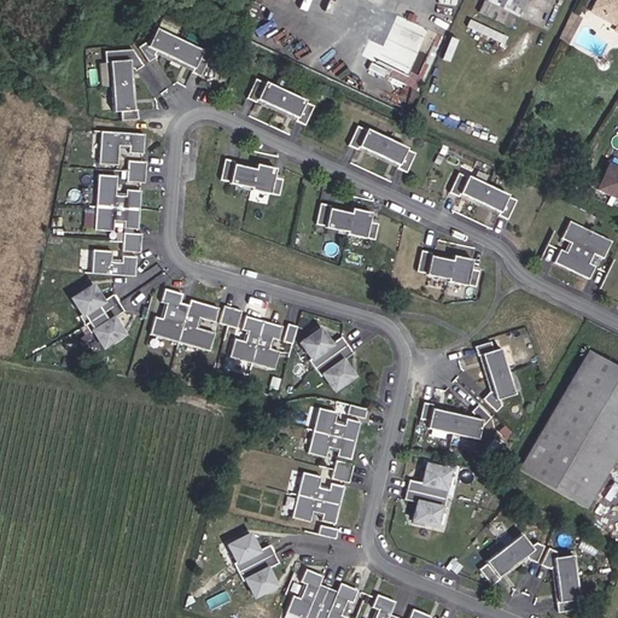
[(483,0),(478,12),(511,28),(524,0),(483,0)]
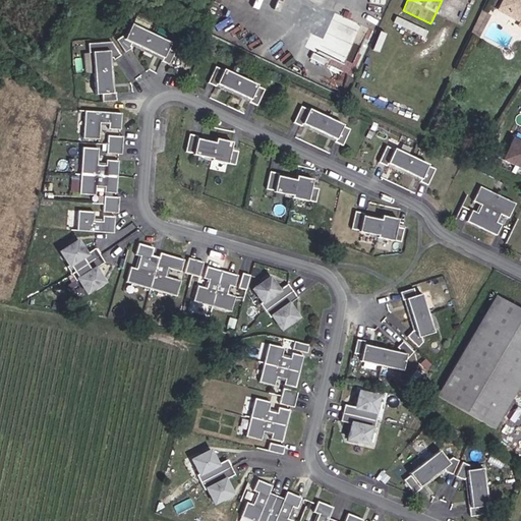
[(482,12),(488,15),(494,3),(487,0),(482,12)]
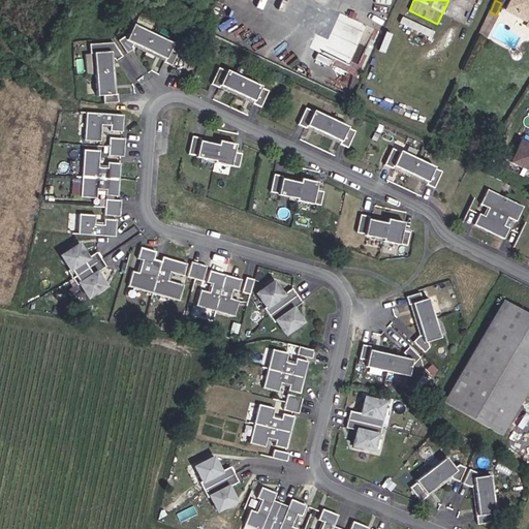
[(305,7),(298,25),(317,33),(324,17),(323,13),(323,12),(309,6),(305,7)]
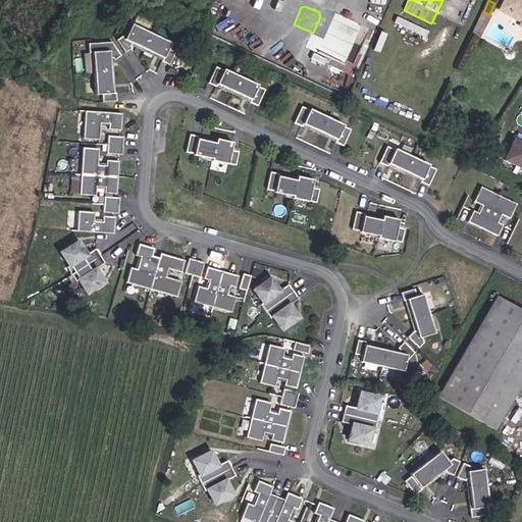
[(489,15),(483,12),(479,21),(485,24),(489,15)]
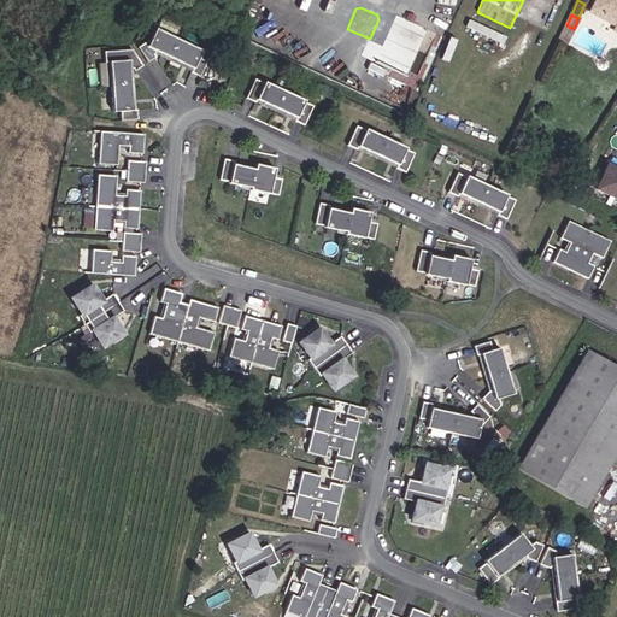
[(204,51),(157,28),(152,40),(151,39),(140,46),(150,62),(158,56),(157,53),(160,51),(194,66),(193,71),(201,75),(209,62),(200,58),(204,51)]
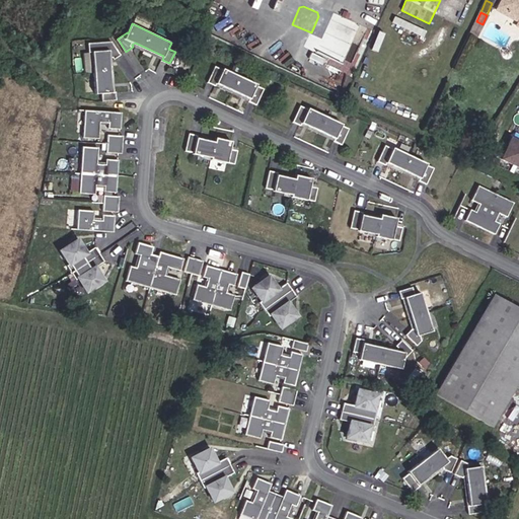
[(113,39),(90,41),(91,50),(94,49),(97,91),(103,90),(104,99),(119,97),(118,89),(115,90),(112,55),(115,55),(115,56),(122,52),(113,39)]
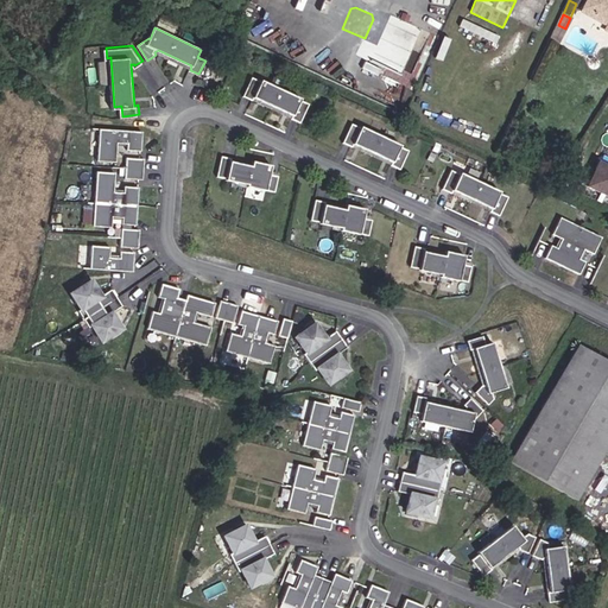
[(261,80),(253,75),(244,95),(253,99),(254,96),(293,114),(292,118),(302,121),(310,102),(302,99),(303,97),(263,78),(261,80)]
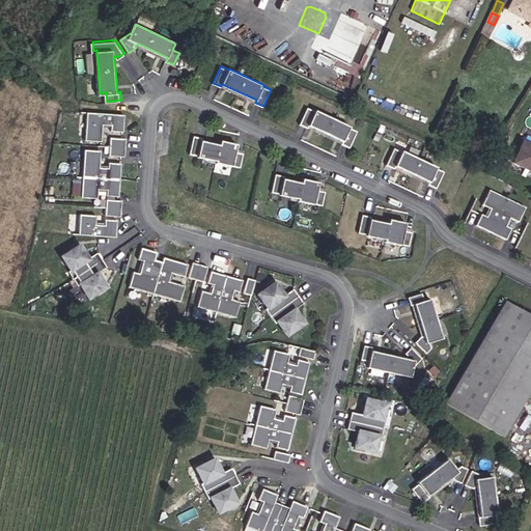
[(315,110),(308,106),(300,122),(308,127),(309,124),(343,140),(342,143),(351,146),(358,130),(351,127),(351,126),(315,109),(315,110)]
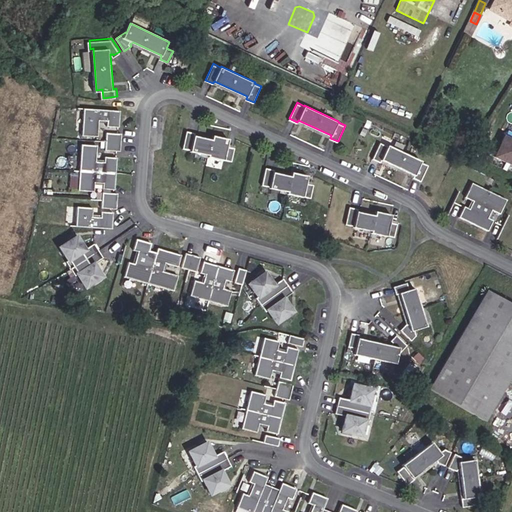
[(107,138),(120,139),(121,123),(83,121),(82,147),(98,148),(99,132),(107,133),(107,138)]
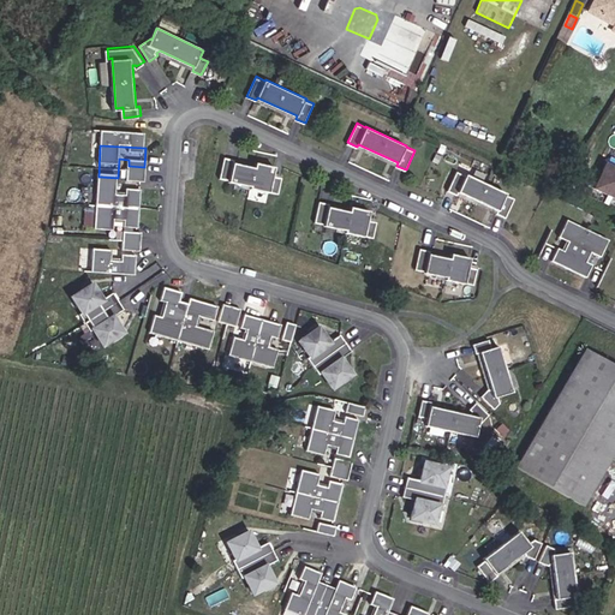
[(236,157),(226,155),(221,175),(231,178),(230,179),(251,185),(251,186),(269,191),(269,190),(279,192),(282,177),(273,174),(275,166),(256,161),(256,166),(234,161),(236,157)]
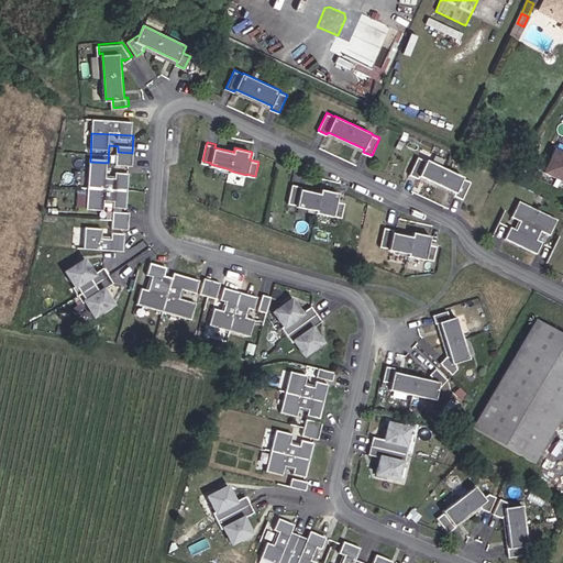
[(562,144),(561,144),(549,165),(562,173),(562,144)]
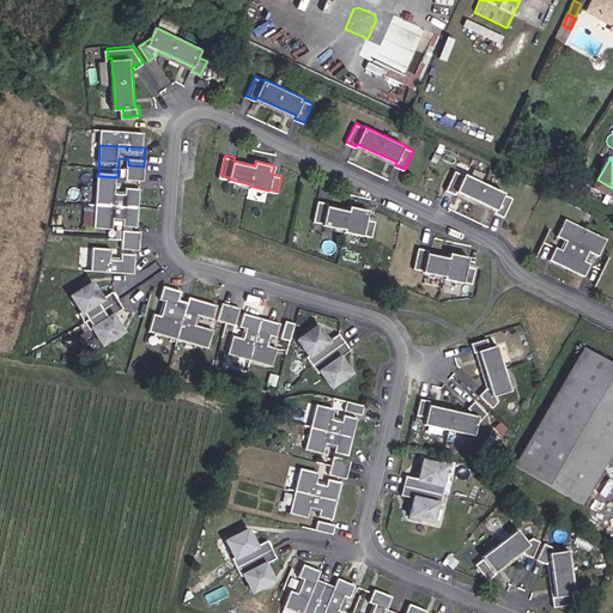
[(465,174),(456,169),(447,188),(456,193),(457,190),(497,208),(496,212),(505,216),(514,196),(505,193),(505,192),(465,173),(465,174)]
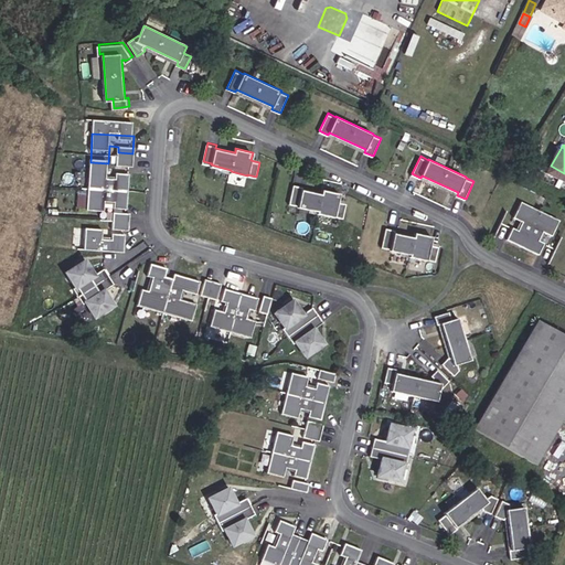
[(117,167),(134,168),(135,160),(118,159),(117,167)]
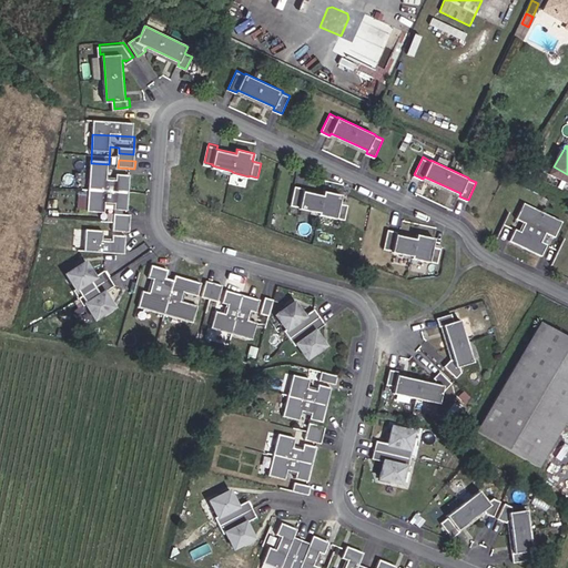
[(134,178),(134,169),(118,168),(118,176),(134,178)]
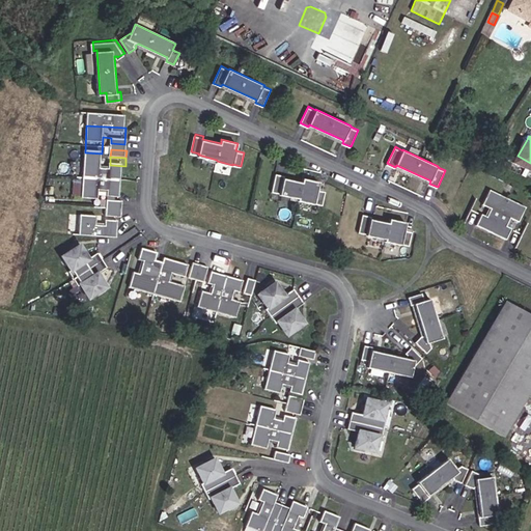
[(121,188),(122,172),(110,171),(109,176),(100,176),(102,159),(84,158),(82,186),(121,188)]
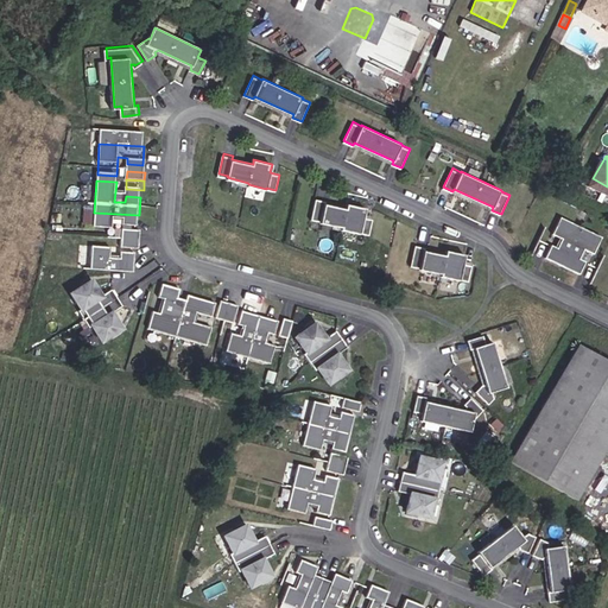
[(327,200),(317,197),(312,217),(322,220),(321,221),(342,227),(342,228),(360,233),(360,232),(369,234),(373,217),(363,216),(366,208),(347,203),(346,208),(325,203),(327,200)]
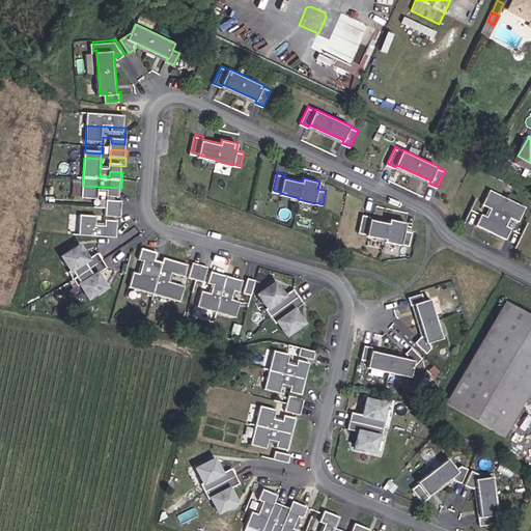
[(81,195),(82,179),(73,179),(72,195),(81,195)]
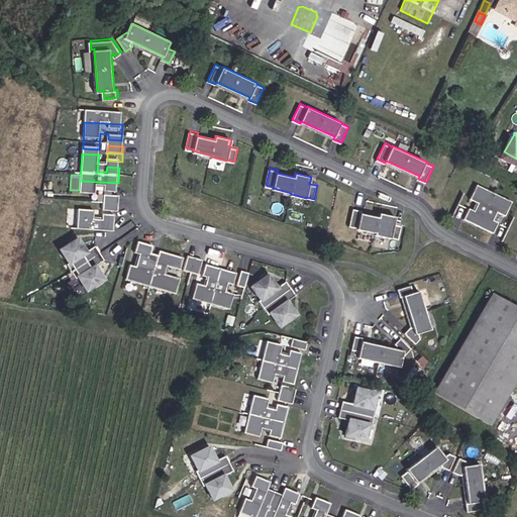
[(516,195),(481,178),(474,192),(482,196),(479,204),(474,201),(469,212),(497,226),(502,215),(497,213),(501,205),(509,209),(516,195)]
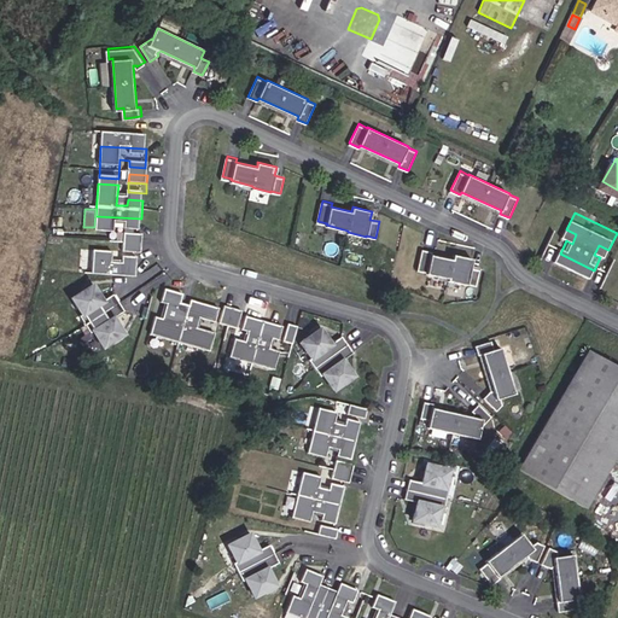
[(115,240),(115,229),(126,231),(126,238),(140,238),(141,219),(95,216),(94,239),(115,240)]
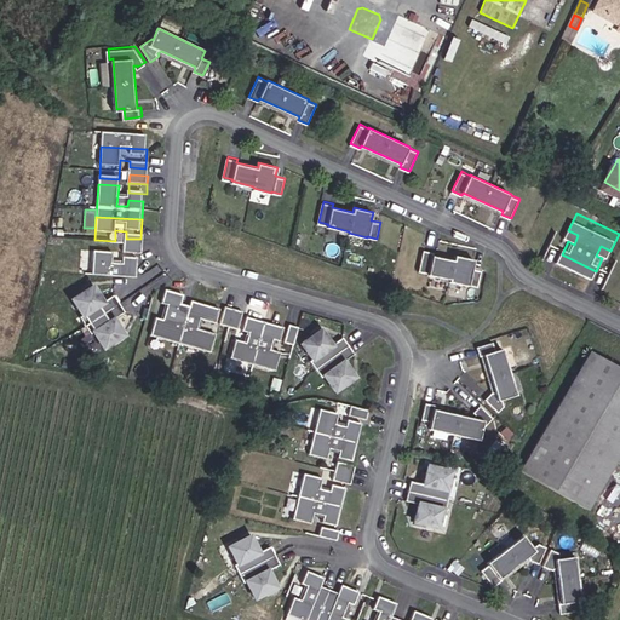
[(125,250),(143,251),(143,242),(125,241),(125,250)]
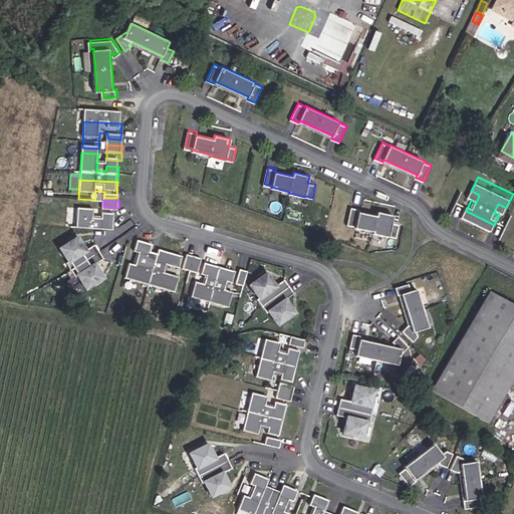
[(117,216),(118,208),(103,207),(102,215),(117,216)]
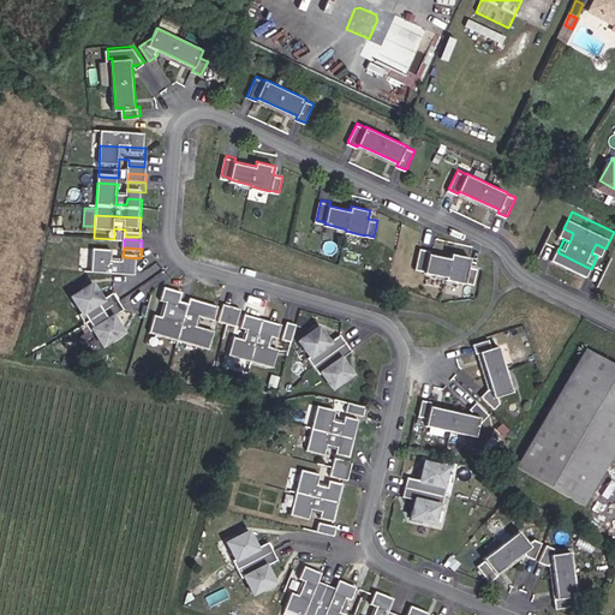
[(431,249),(421,248),(416,267),(425,269),(425,272),(447,276),(446,279),(465,282),(473,284),(477,268),(469,266),(471,257),(452,252),(451,257),(430,252),(431,249)]
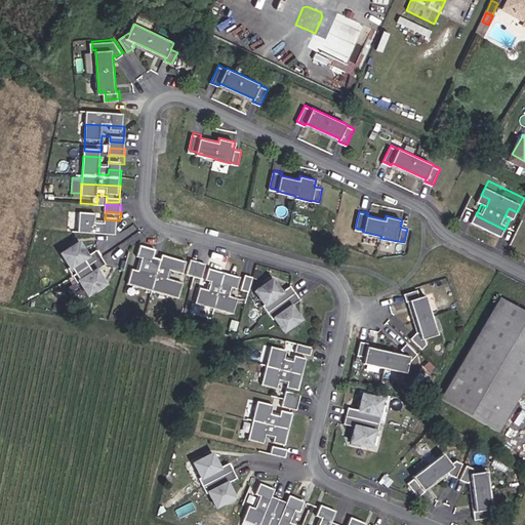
[(117,239),(118,223),(105,221),(105,228),(95,227),(96,218),(79,217),(78,237),(117,239)]
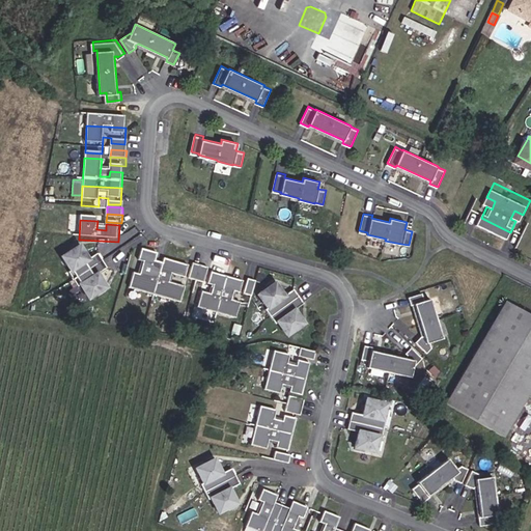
[(76,284),(105,264),(101,257),(90,263),(82,250),(64,261),(74,275),(71,277),(76,284)]
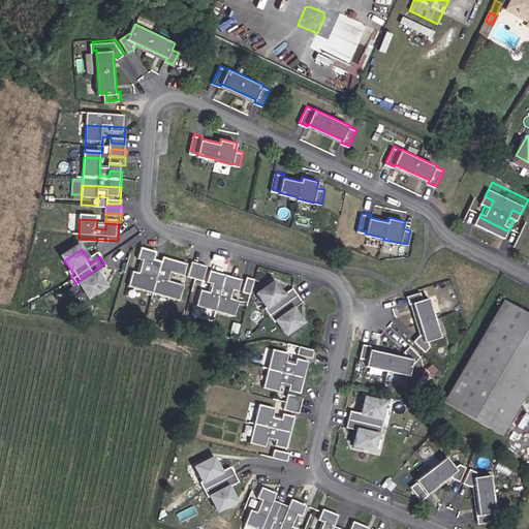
[(157,299),(166,266),(159,263),(161,255),(148,252),(145,263),(150,265),(146,277),(139,275),(134,291),(157,299)]
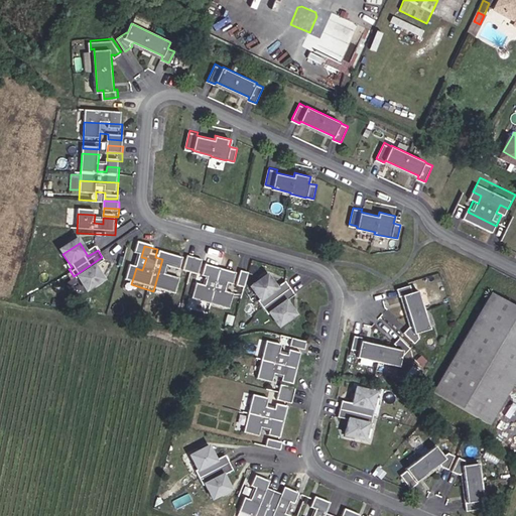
[(179,298),(183,282),(168,278),(171,268),(183,272),(187,261),(164,254),(162,259),(153,291),(179,298)]
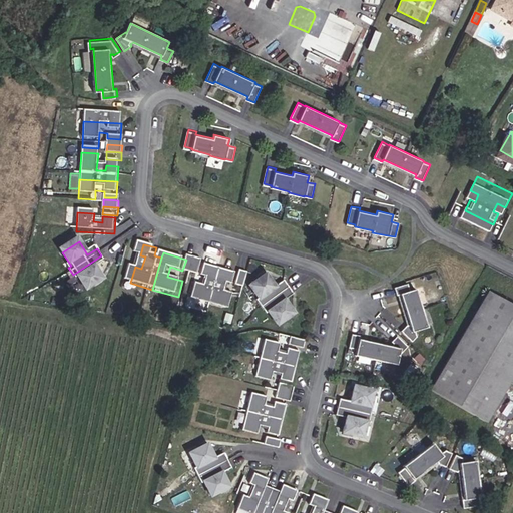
[(105,282),(96,269),(106,263),(101,255),(73,275),(77,281),(80,280),(88,293),(105,282)]
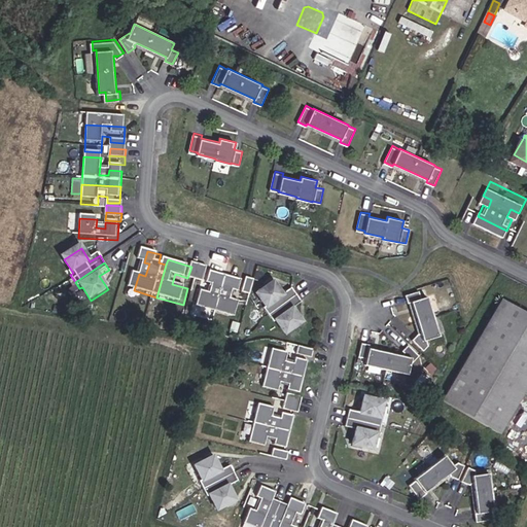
[(204,266),(196,264),(191,279),(200,281),(204,266)]
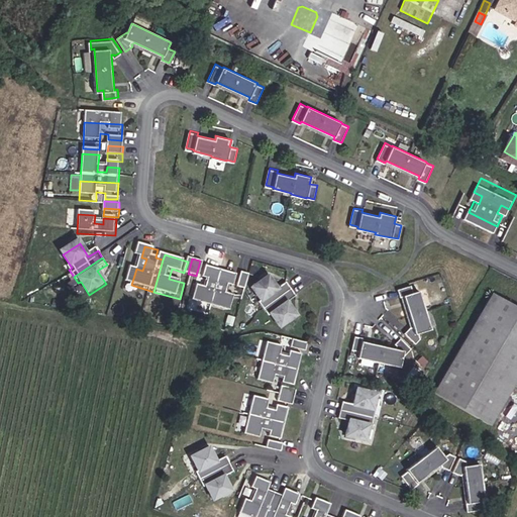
[(204,278),(208,264),(200,261),(196,276),(204,278)]
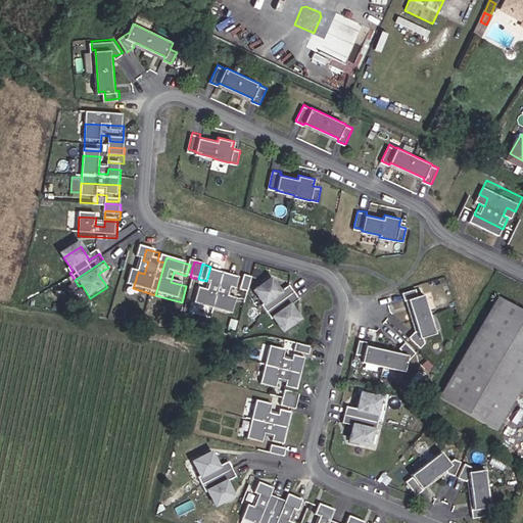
[(220,308),(229,275),(214,271),(210,282),(216,284),(212,294),(204,292),(201,303),(220,308)]
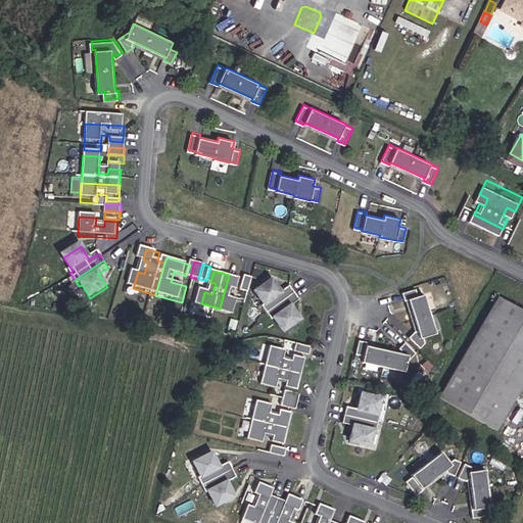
[(241,302),(232,300),(235,289),(240,290),(244,279),(229,275),(220,308),(237,314),(241,302)]
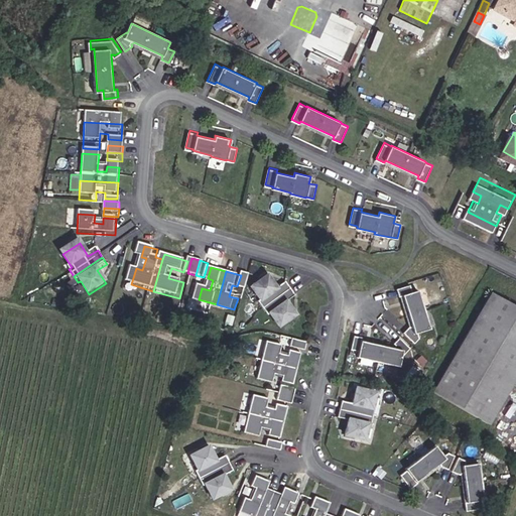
[(249,290),(253,275),(245,273),(241,287),(249,290)]
